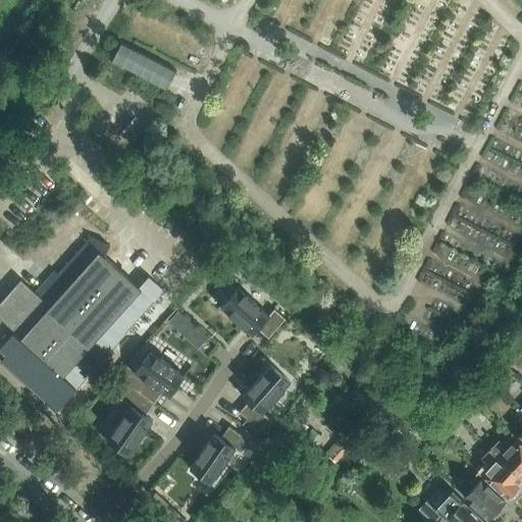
[(176,65),(122,40),(111,63),(165,89),(176,65)]
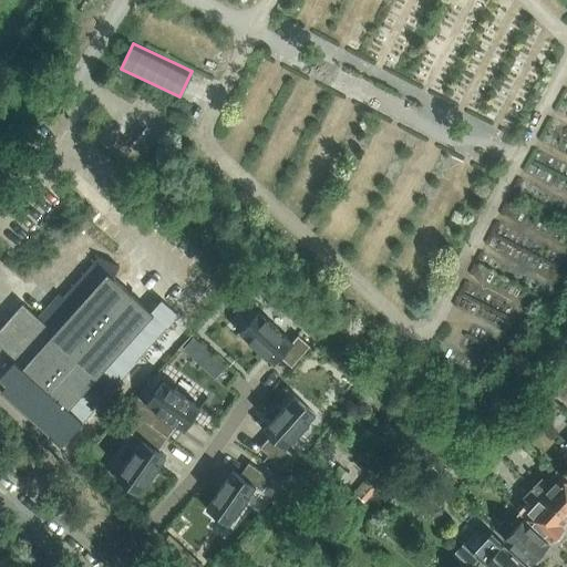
[(0,389),(38,423),(35,425),(61,447),(93,411),(84,403),(94,392),(103,400),(136,363),(134,361),(165,327),(167,329),(178,316),(166,305),(155,317),(114,279),(120,268),(95,256),(95,257),(100,259),(64,299),(44,281),(0,329),(0,389)]
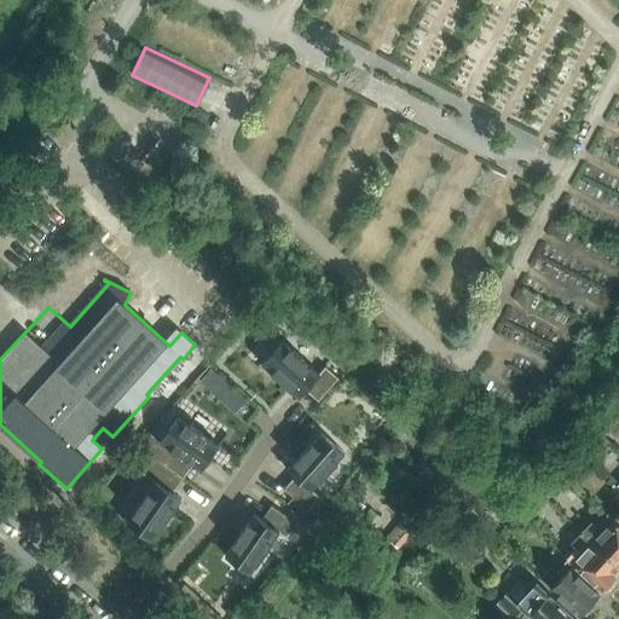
[(282,341),(261,364),(299,398),(306,391),(318,401),(339,379),(325,366),(318,372),(282,341)]
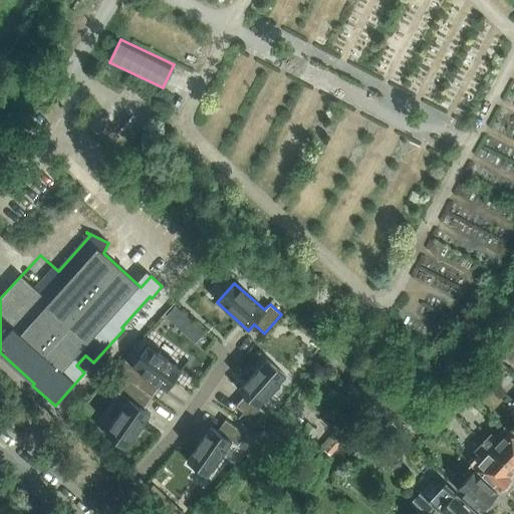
[(124,359),(115,371),(124,378),(152,398),(161,387),(167,391),(182,369),(148,345),(134,365),(124,359)]
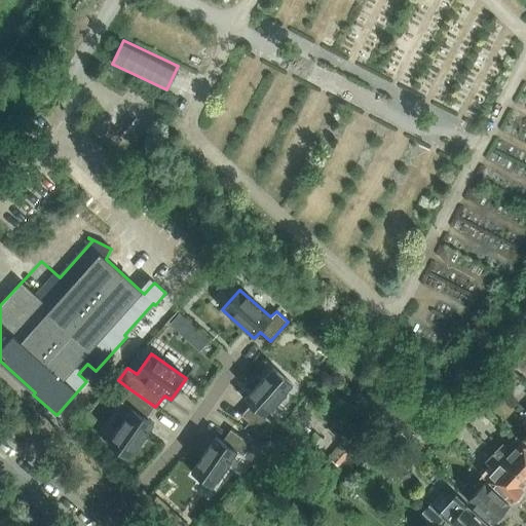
[(525,368),(525,357),(516,366),(523,372),(525,368)]
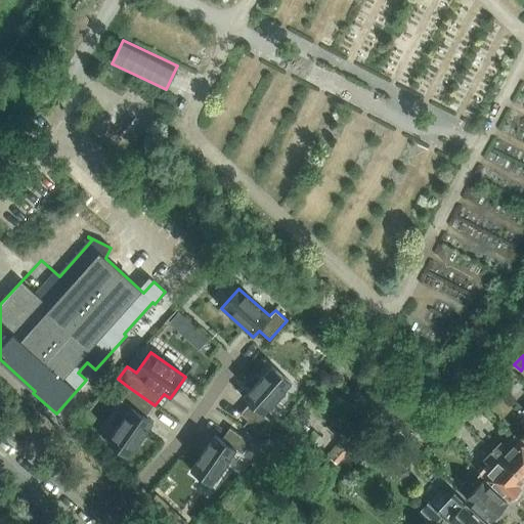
[(259,432),(262,429),(270,420),(265,416),(264,415),(292,384),(271,366),(243,398),(249,403),(239,413),(259,432)]
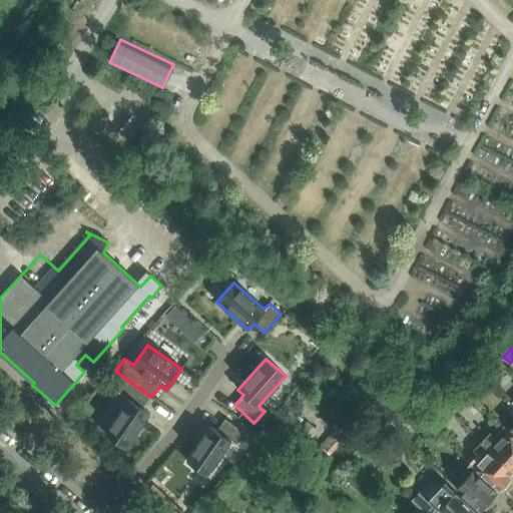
[(506,367),(499,361),(491,370),(497,376),(506,367)]
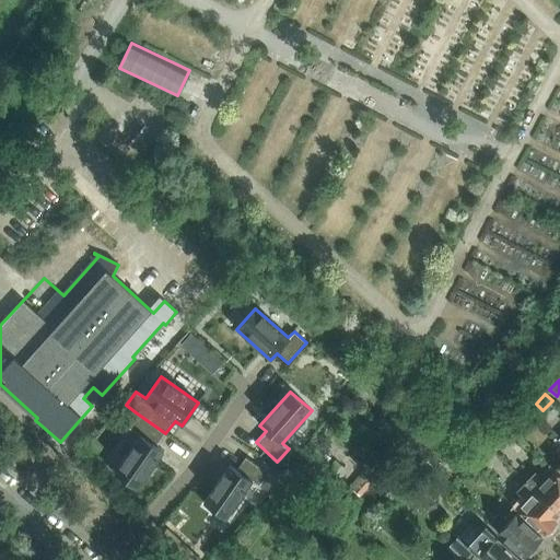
[(140,436),(114,473),(137,489),(164,451),(156,446),(165,433),(136,412),(126,427),(140,436)]
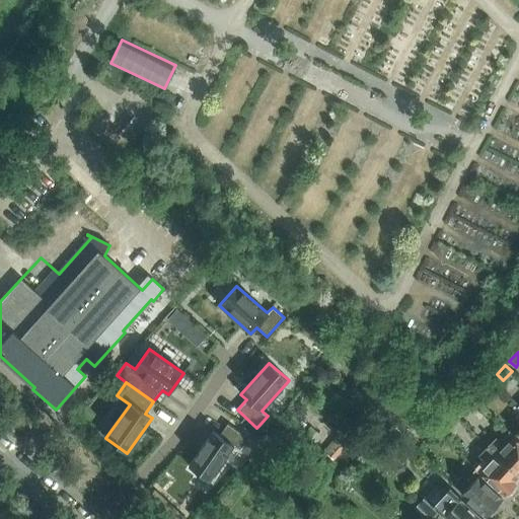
[(212,431),(189,465),(210,480),(233,447),(240,451),(249,439),(227,424),(219,435),(212,431)]
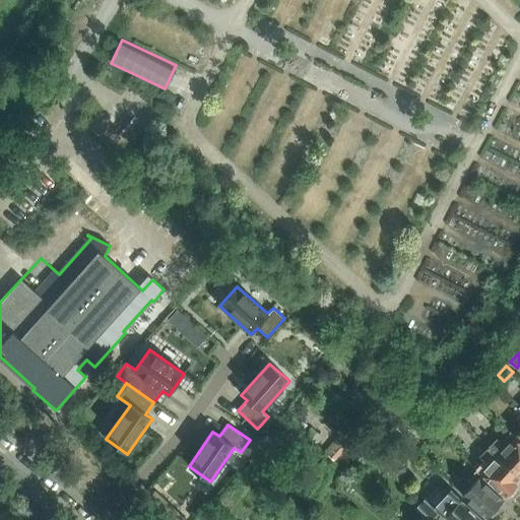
[(519,443),(514,437),(503,448),(498,444),(493,450),(498,455),(519,475),(519,443)]
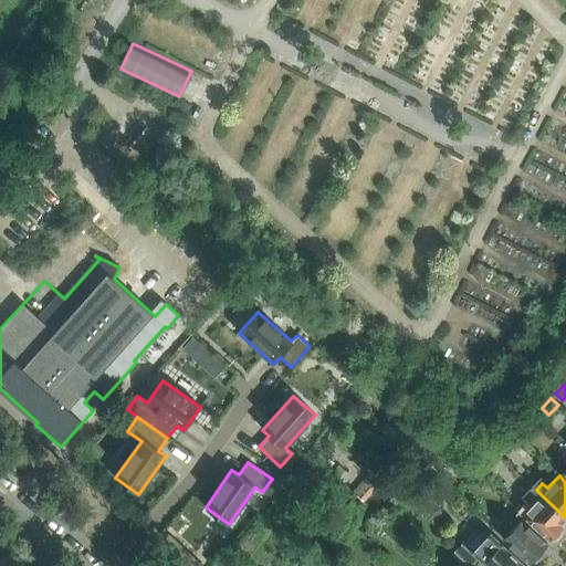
[(565,521),(565,517),(542,495),(523,514),(551,541),(553,540),(557,540),(563,533),(563,530),(564,527),(562,525),(565,521)]
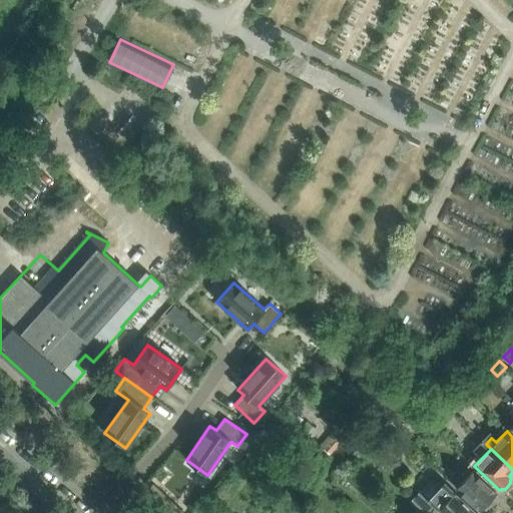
[(457,487),(456,488),(480,511),(481,509),(486,509),(490,504),(490,500),(497,493),(473,470),(472,471),(469,468),(454,483),(457,487)]
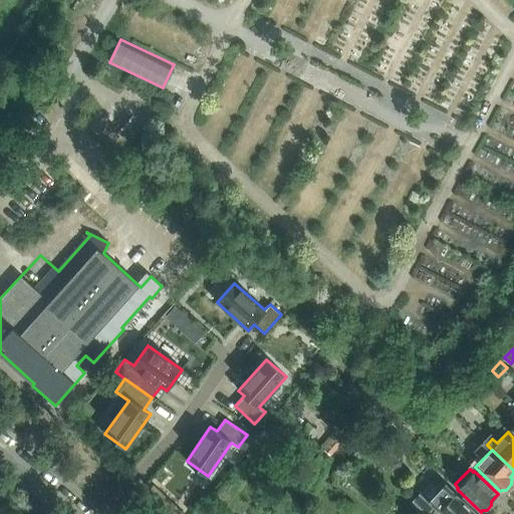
[(476,513),(445,483),(444,484),(436,476),(420,493),(431,504),(433,506),(441,513),(476,513)]
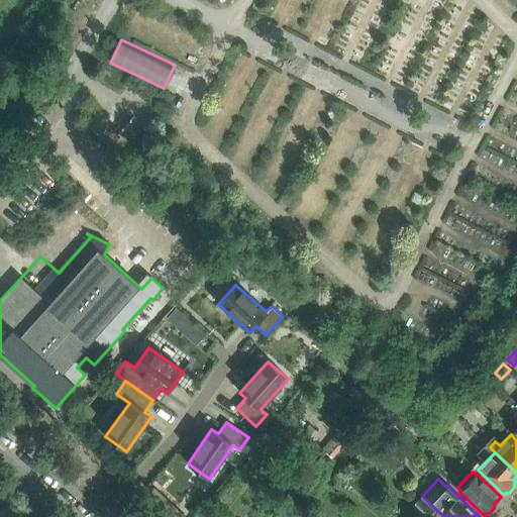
[(433,507),(422,496),(415,504),(424,513),(427,516),(435,509),(433,507)]
